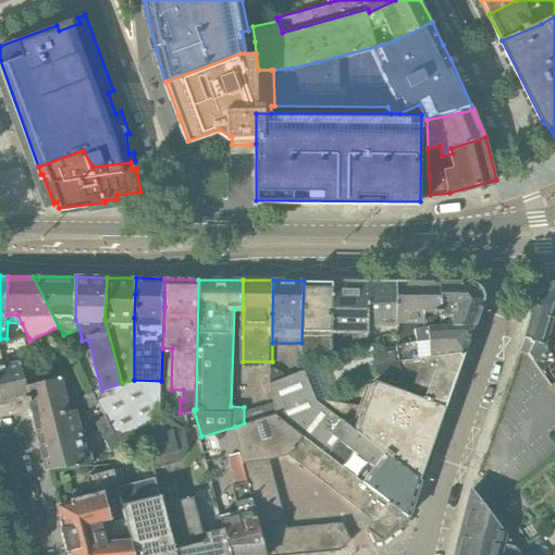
[(304,281),(301,343),(301,353),(333,353),(333,330),(334,316),(334,281),(304,281)]
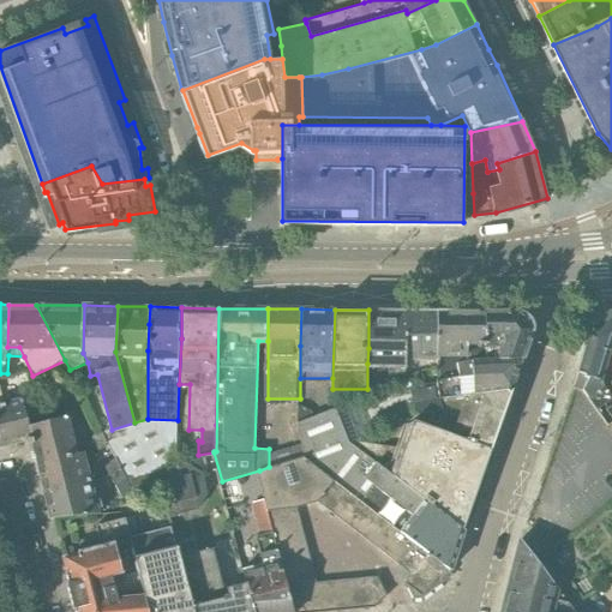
[(369,348),(367,364),(390,364),(390,370),(407,371),(407,355),(408,311),(369,310),(369,348)]
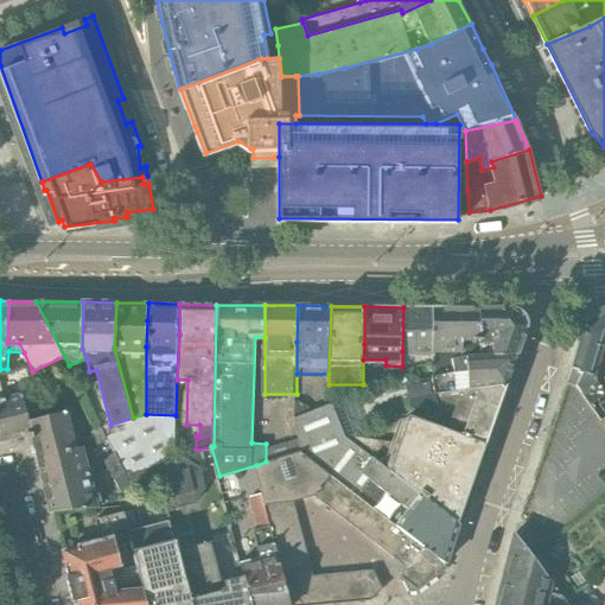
[(586,342),(604,348),(604,306),(603,307),(600,309),(593,313),(588,319),(586,323),(584,330),(583,335),(581,337),(587,339),(586,342)]
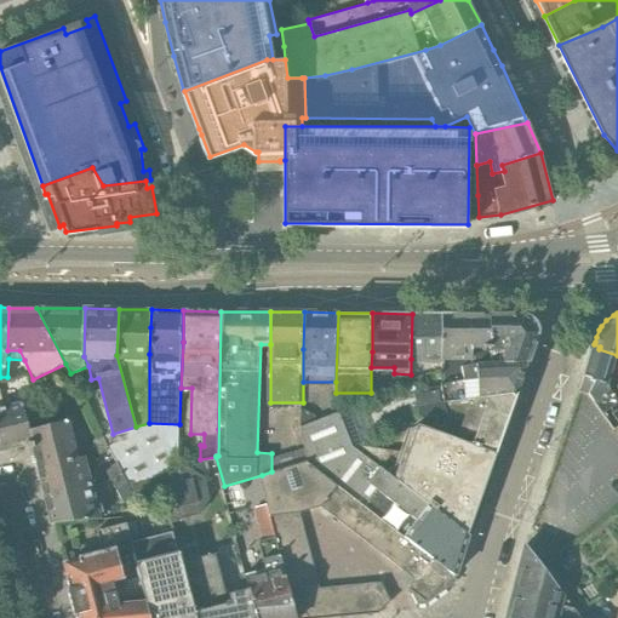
[(412,314),(411,359),(444,359),(445,314),(412,314)]
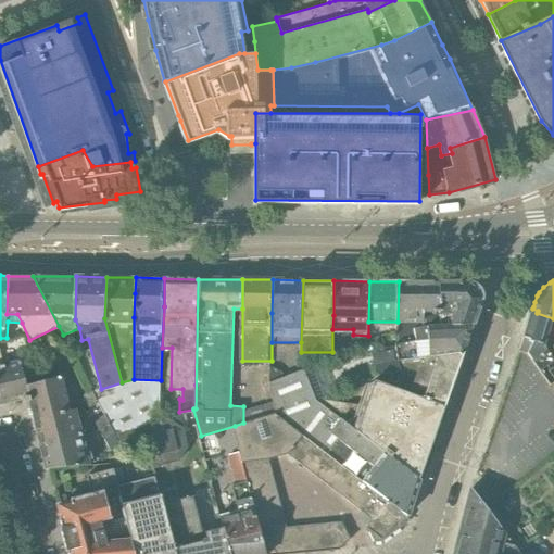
[(399,281),(398,322),(399,342),(417,338),(415,327),(429,324),(442,324),(440,281),(399,281)]
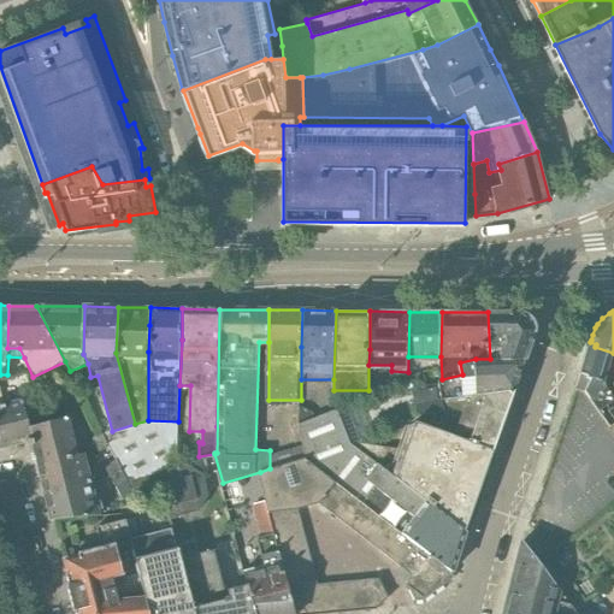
[(490,359),(526,358),(536,328),(536,323),(535,320),(533,317),(531,314),(526,312),(524,313),(488,312),(490,359)]
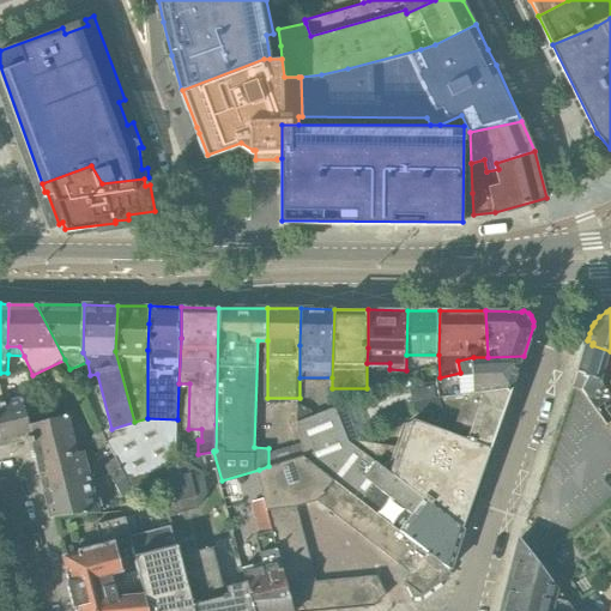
[(610,351),(592,345),(593,343),(587,340),(579,369),(586,370),(586,374),(590,375),(588,379),(582,386),(598,407),(605,403),(610,400),(610,394),(604,385),(603,379),(610,355),(610,351)]
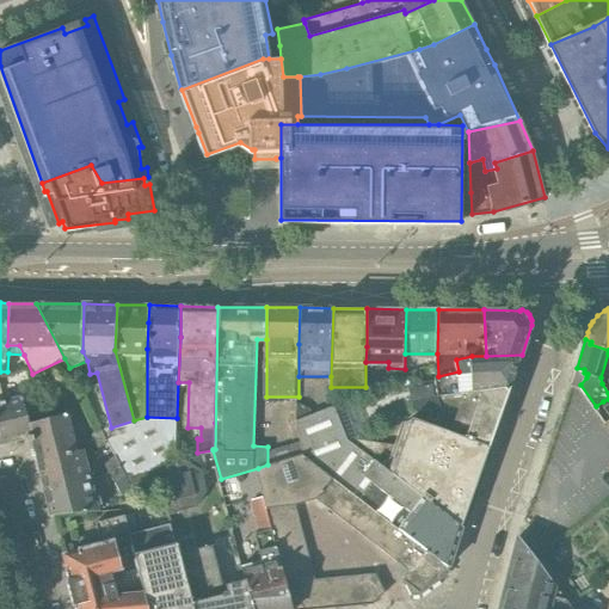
[(456,360),(459,371),(438,376),(436,376),(440,393),(441,394),(483,389),(512,387),(522,355),(486,356),(472,356),(456,360)]
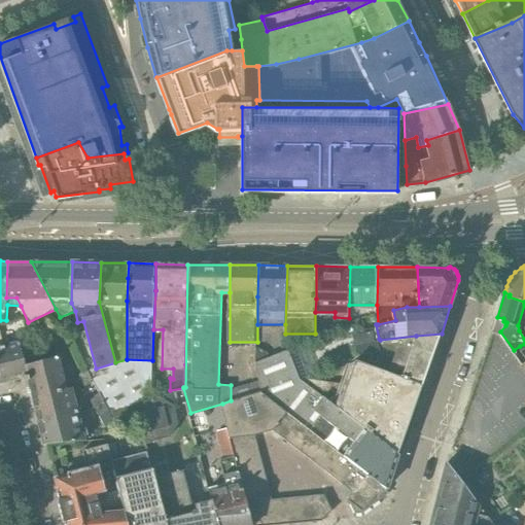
[(39,326),(31,328),(33,336),(41,334),(39,326)]
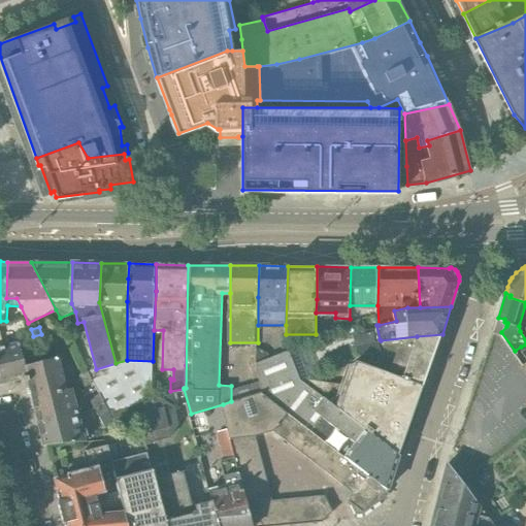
[(0,372),(2,383),(28,376),(29,376),(27,365),(21,341),(4,346),(0,329),(0,372)]
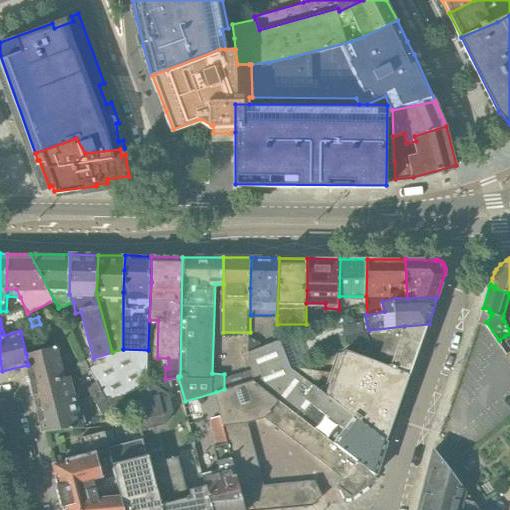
[(429,324),(404,326),(396,350),(350,334),(345,349),(411,373),(429,324)]
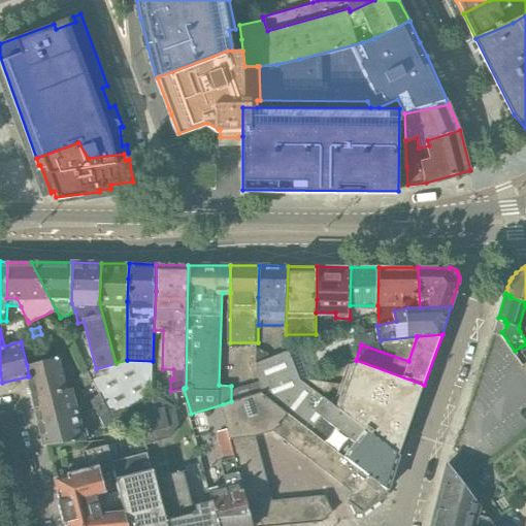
[(262,391),(357,466),(388,490),(400,453),(305,381),(302,379),(291,350),(256,362),(262,391)]
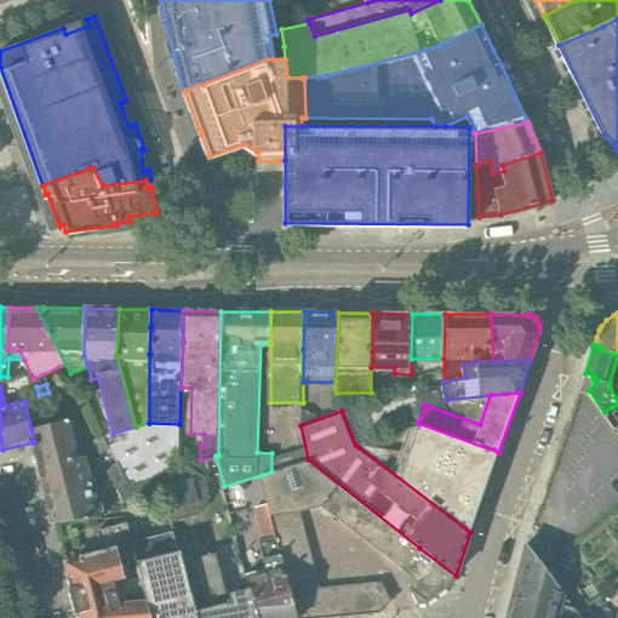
[(34,442),(33,442),(39,467),(79,457),(78,448),(91,446),(84,421),(70,423),(70,419),(32,429),(34,442)]
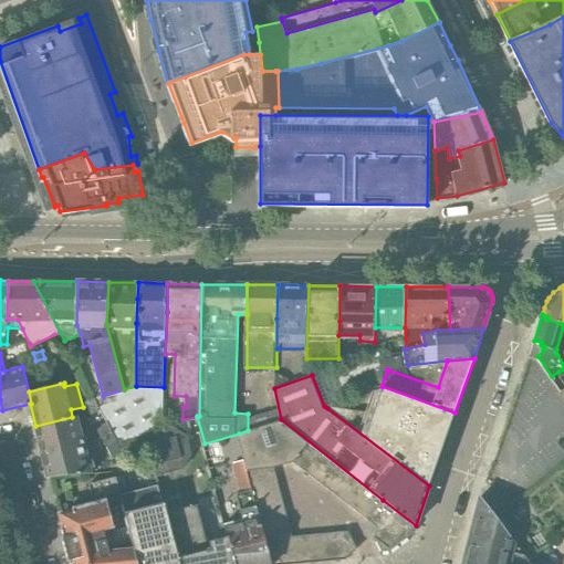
[(327,408),(429,486),(432,487),(458,416),(455,414),(455,413),(382,386),(380,389),(327,408)]
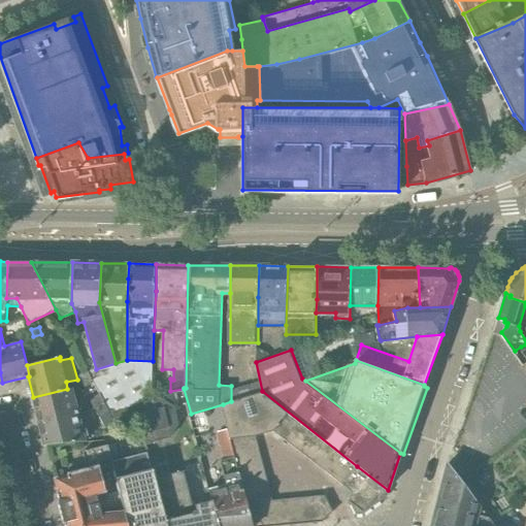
[(94,380),(88,369),(79,373),(85,385),(94,380)]
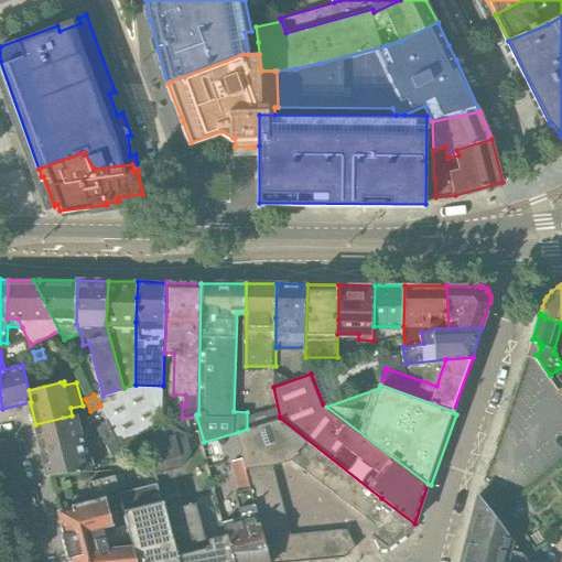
[(78,413),(72,415),(35,424),(41,449),(85,439),(78,413)]
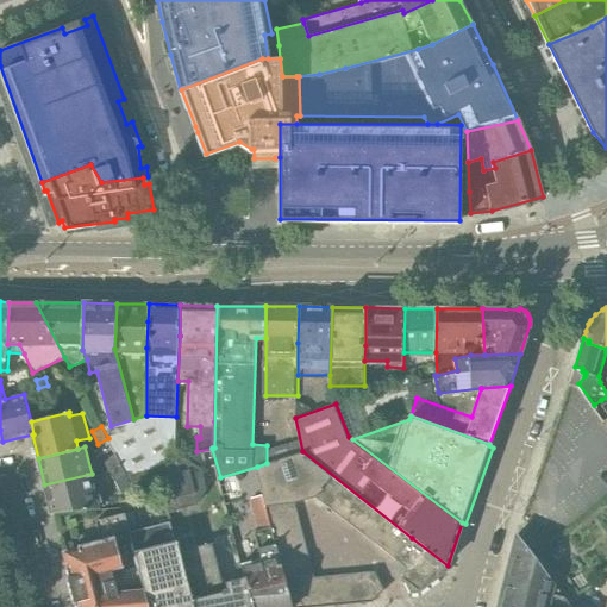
[(412,538),(302,451),(267,463),(257,467),(264,493),(269,509),(273,526),(280,556),(283,573),(292,606),(312,606),(373,601),(386,589),(376,570),(369,571),(371,596),(358,598),(344,599),(331,600),(318,602),(314,576),(313,568),(289,574),(286,561),(285,555),(282,548),(280,534),(276,521),(273,508),(296,502),(317,496),(330,480),(340,487),(350,495),(360,502),(370,511),(380,518),(389,526),(399,533),(410,542),(412,538)]
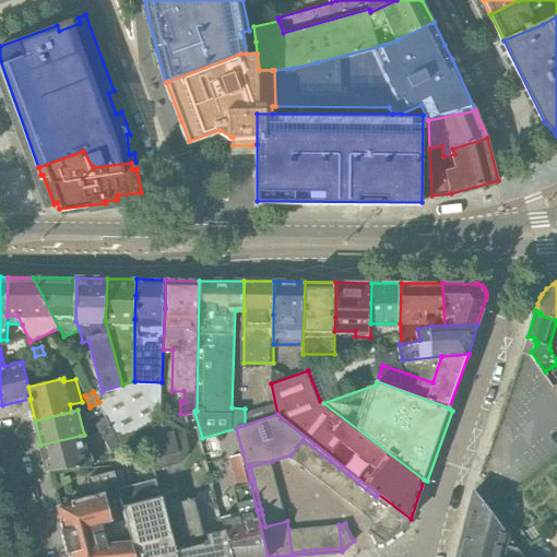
[(101,431),(111,426),(106,416),(95,422),(101,431)]
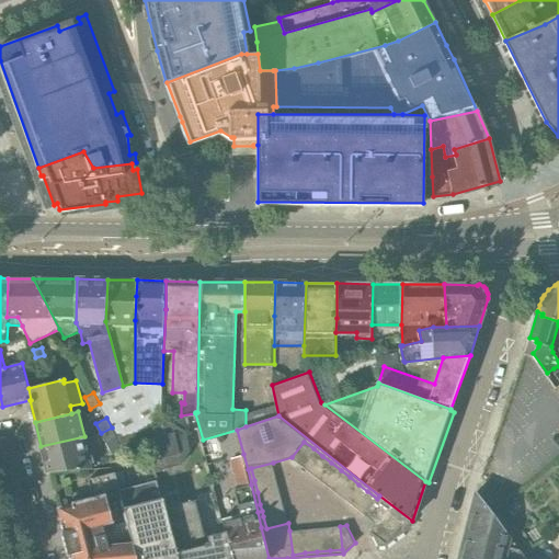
[(153,426),(147,438),(151,457),(147,458),(150,472),(167,468),(166,467),(183,463),(191,449),(183,418),(162,424),(153,426)]
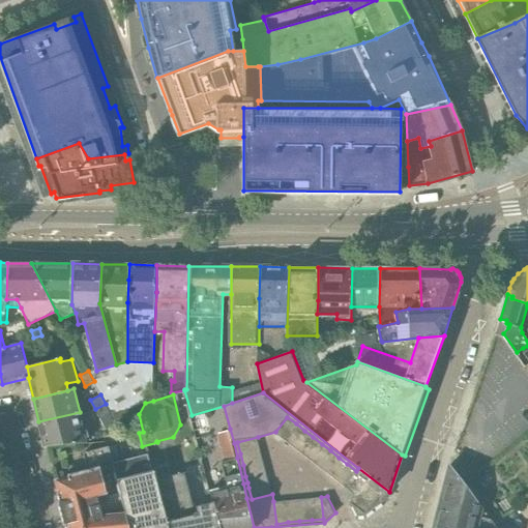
[(106,404),(95,409),(112,440),(122,438),(106,404)]
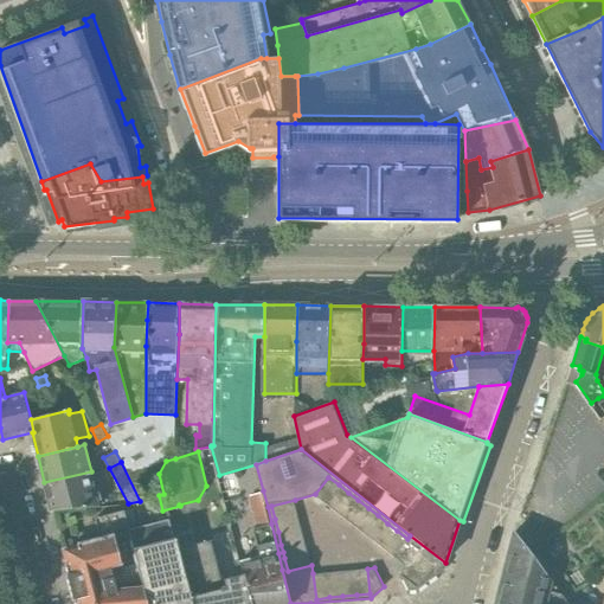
[(91,471),(44,482),(52,511),(56,509),(100,506),(91,471)]
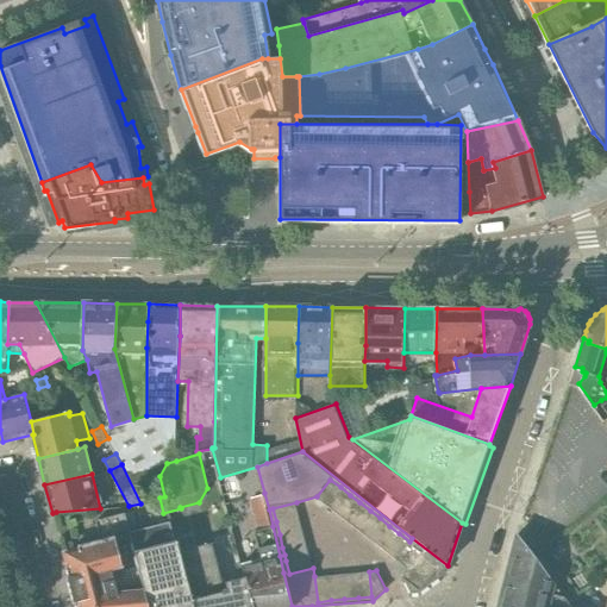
[(330,480),(317,496),(326,504),(340,487),(330,480)]
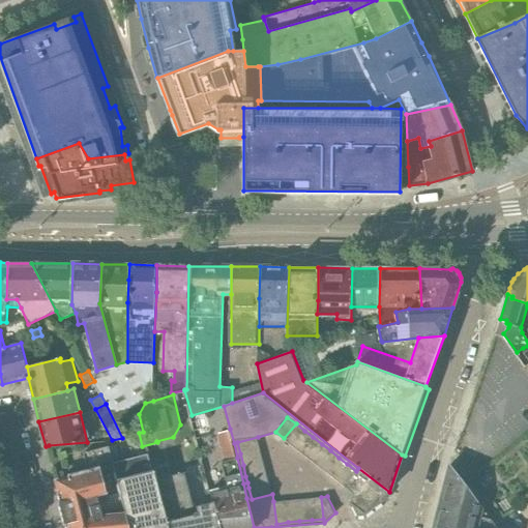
[(296,423),(284,438),(293,445),(304,431),(296,423)]
